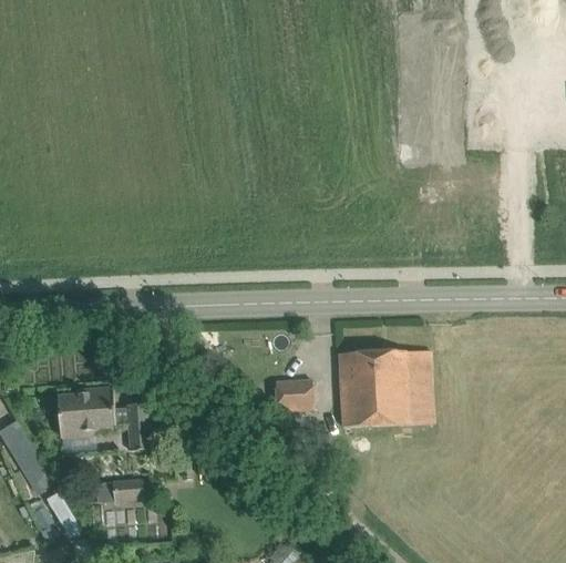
[(433,421),(431,364),(430,348),(339,352),(342,426),(376,423),(433,421)]
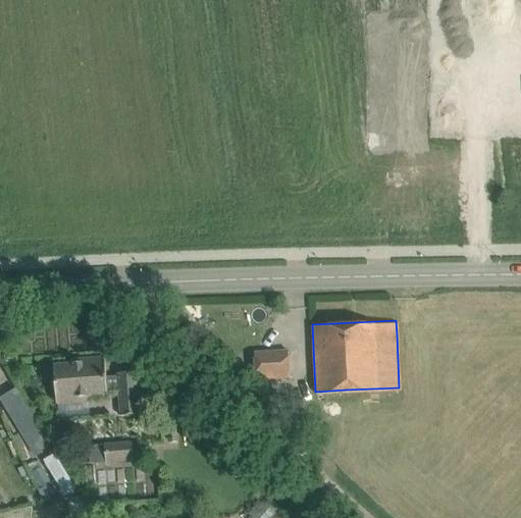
[(287,349),(252,350),(253,377),(288,376),(287,349)]
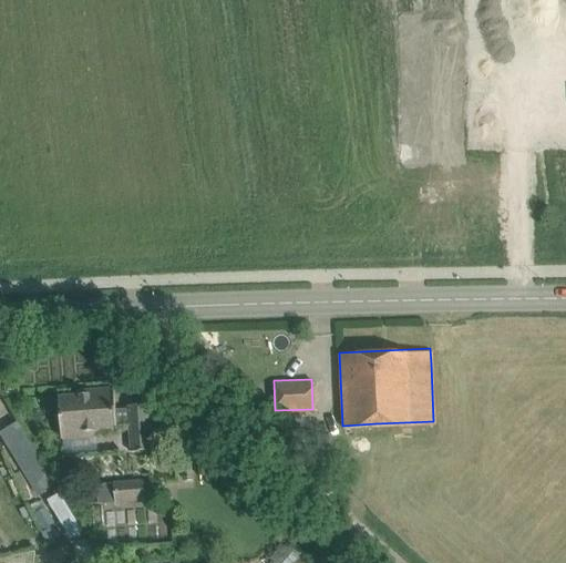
[(127,425),(130,449),(151,448),(147,402),(126,403),(126,406),(114,407),(112,386),(92,387),(93,391),(57,395),(60,436),(61,436),(61,431),(115,427),(115,426),(127,425)]
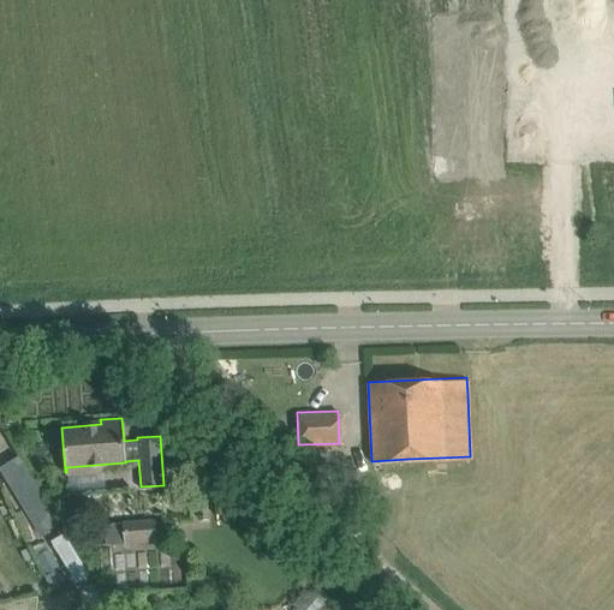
[(103,521),(105,544),(155,542),(153,518),(103,521)]
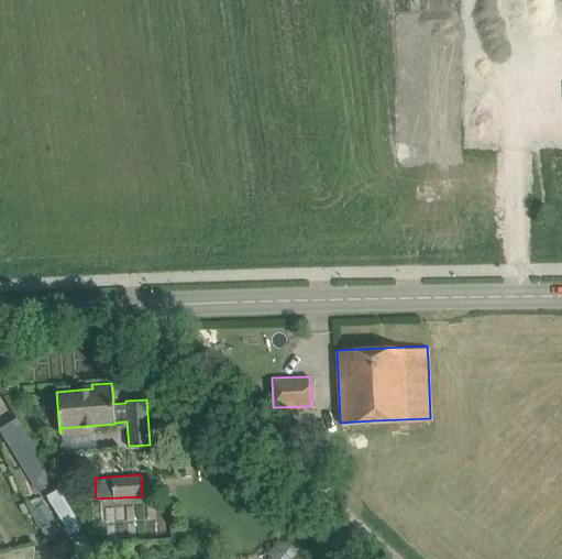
[(100,500),(91,500),(92,519),(100,519),(100,500)]
